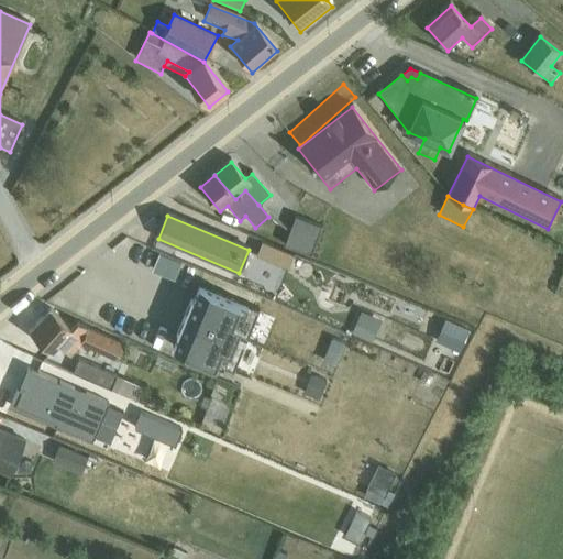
[(290,231),(317,242),(322,229),(295,218),(290,231)]
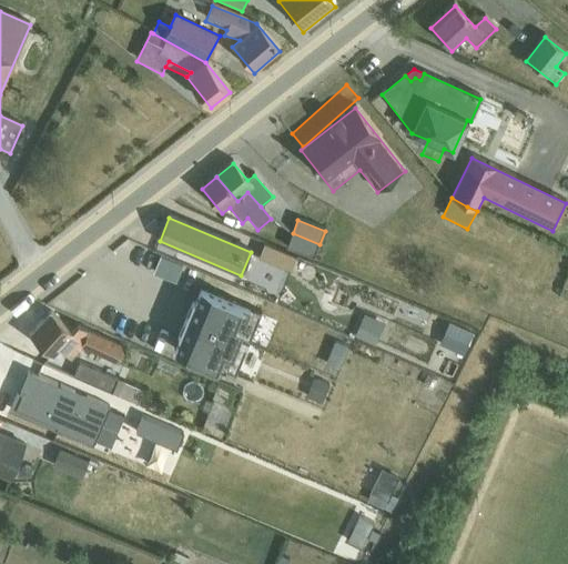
[(320,244),(293,233),(286,250),(314,260),(320,244)]
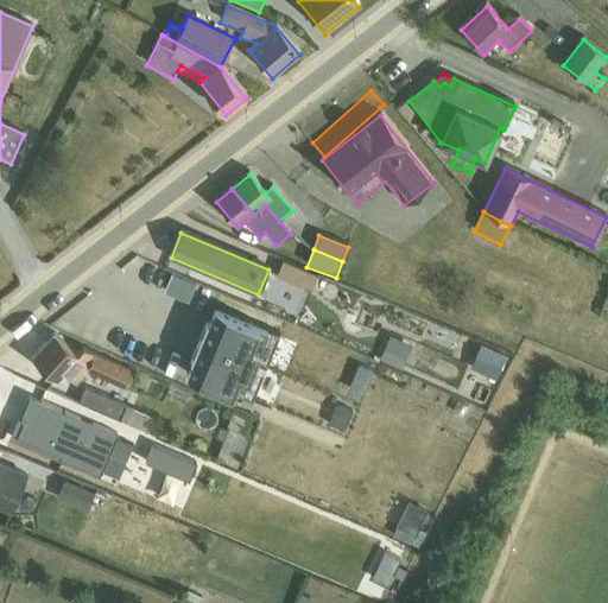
[(283,262),(277,278),(311,293),(318,277),(283,262)]
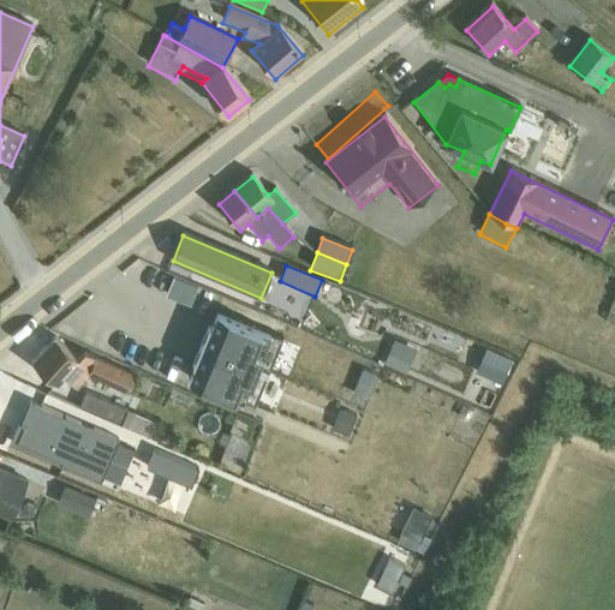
[(175,280),(167,298),(190,306),(197,288),(175,280)]
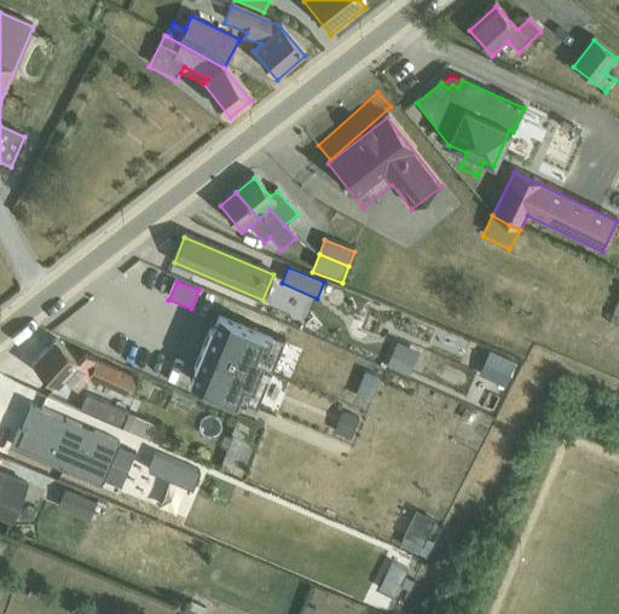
[(243,323),(254,302),(223,287),(212,308),(243,323)]
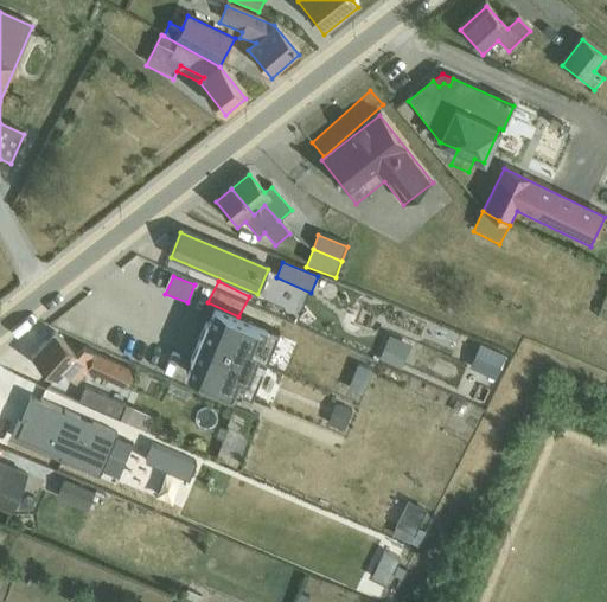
[(215,308),(186,376),(251,402),(279,335),(215,308)]
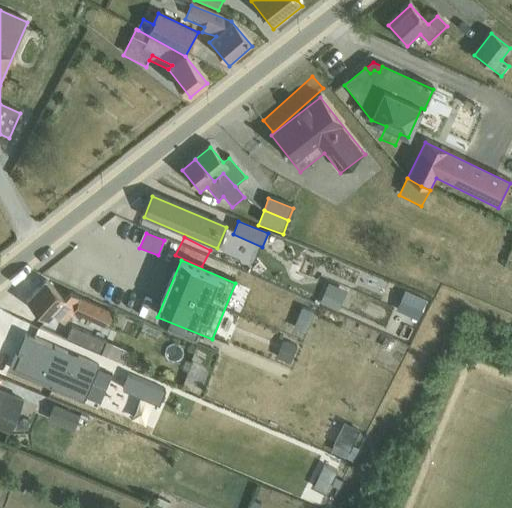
[(46,283),(27,303),(47,322),(54,315),(64,325),(74,315),(105,329),(112,315),(70,295),(65,301),(46,283)]
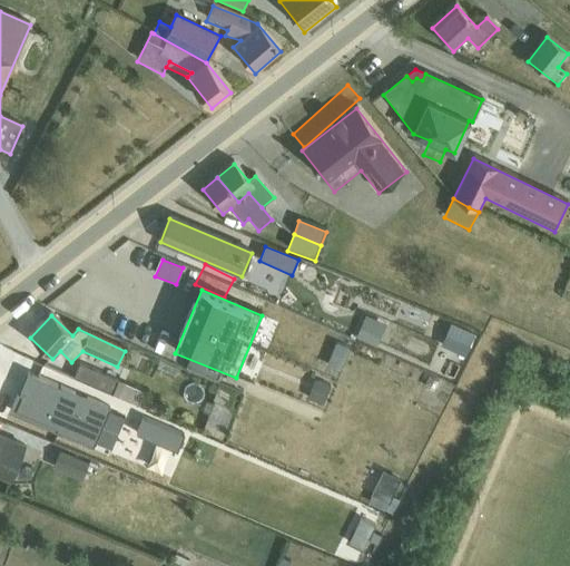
[(366,316),(355,340),(376,349),(386,327),(366,316)]
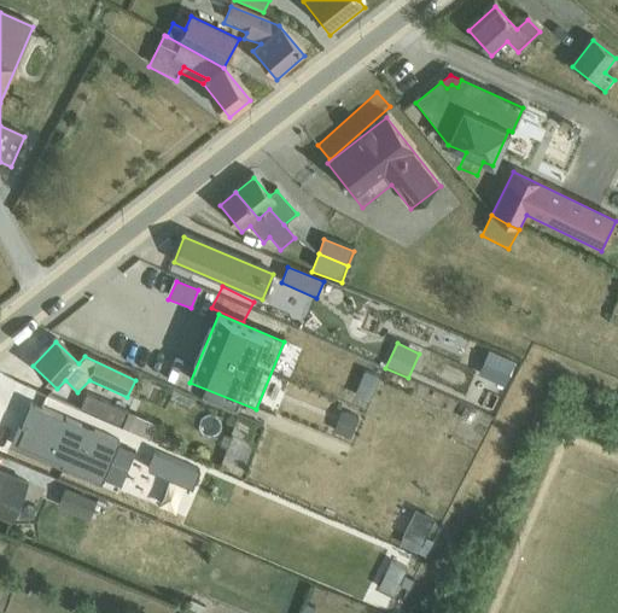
[(489,354),(478,375),(503,387),(513,365),(489,354)]
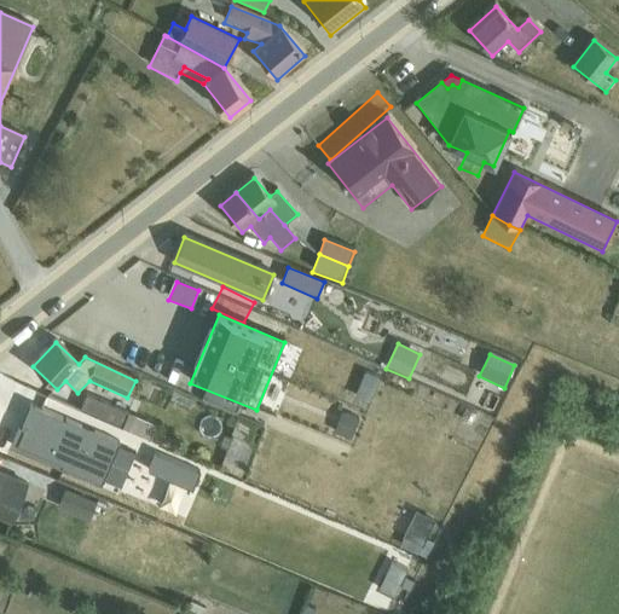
[(365,374),(354,401),(369,407),(380,380),(365,374)]
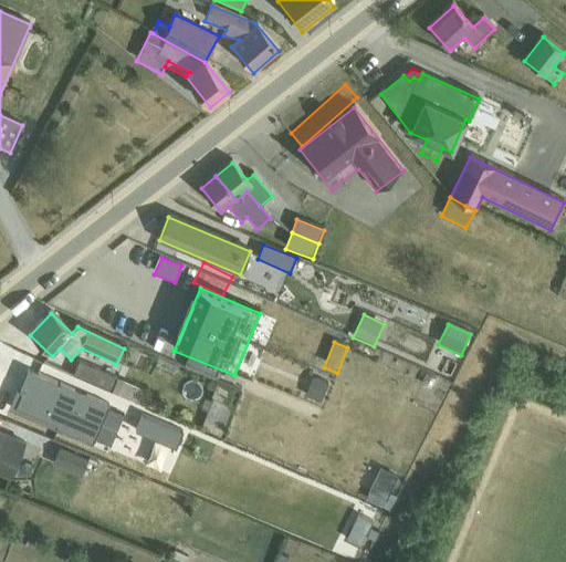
[(35,362),(29,378),(124,419),(133,404),(35,362)]
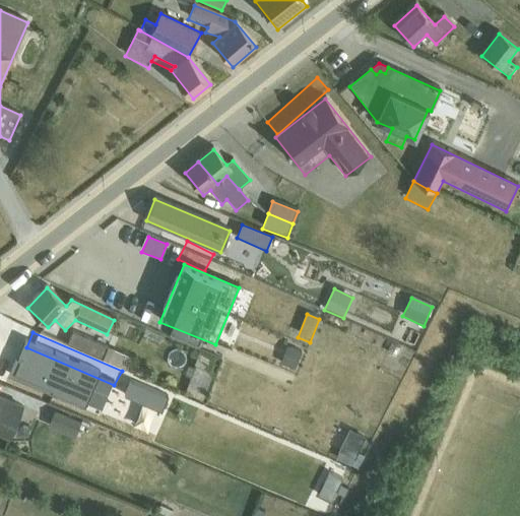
[(73,333),(68,346),(127,371),(132,358),(73,333)]
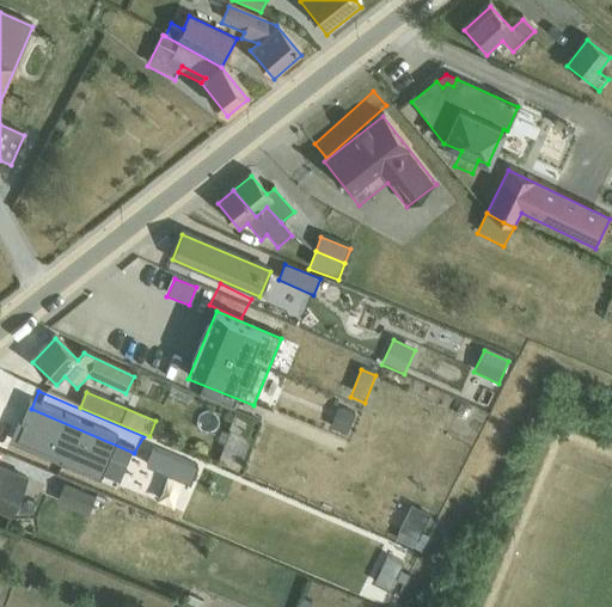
[(14,441),(20,446),(56,461),(66,439),(29,422),(28,427),(24,423),(0,393),(0,427),(7,436),(14,441)]
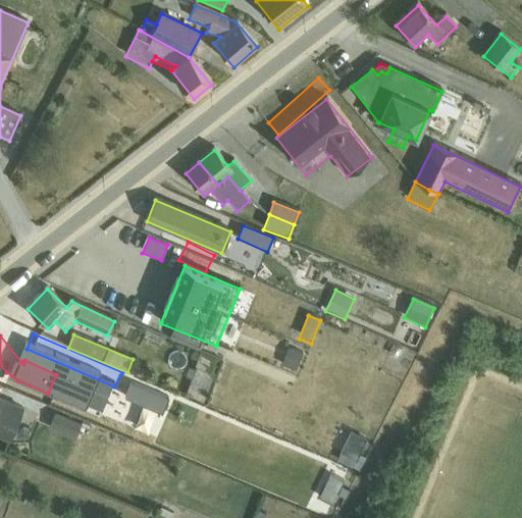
[(197,368),(186,397),(203,404),(215,375),(212,373),(216,362),(200,355),(195,368),(197,368)]
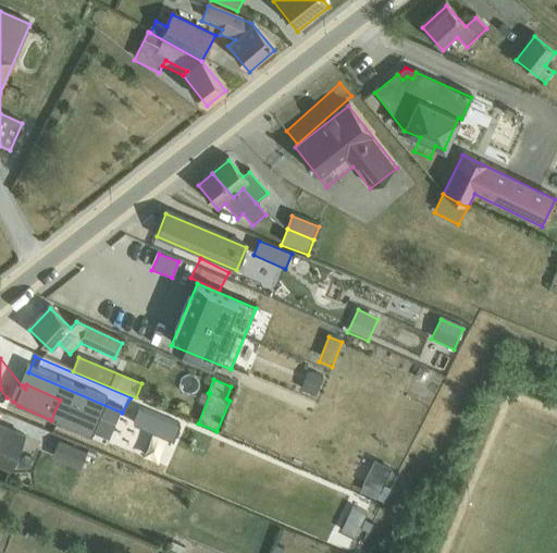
[(19,406),(13,402),(8,415),(26,422),(31,414),(17,408),(19,406)]
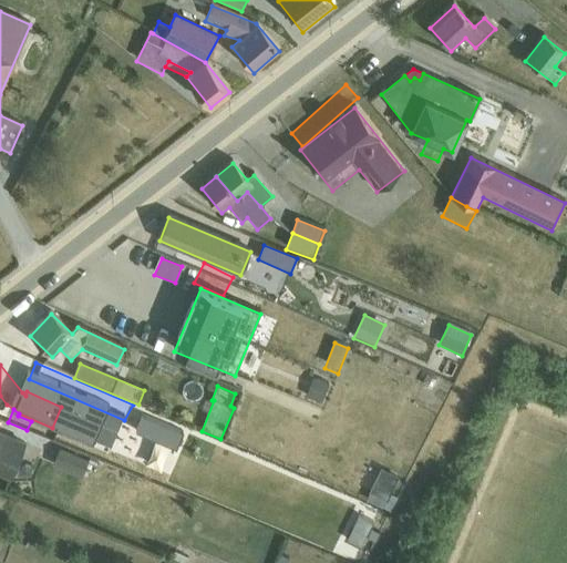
[(68,439),(64,447),(99,462),(105,448),(85,439),(91,426),(71,417),(65,432),(73,436),(72,440),(68,439)]
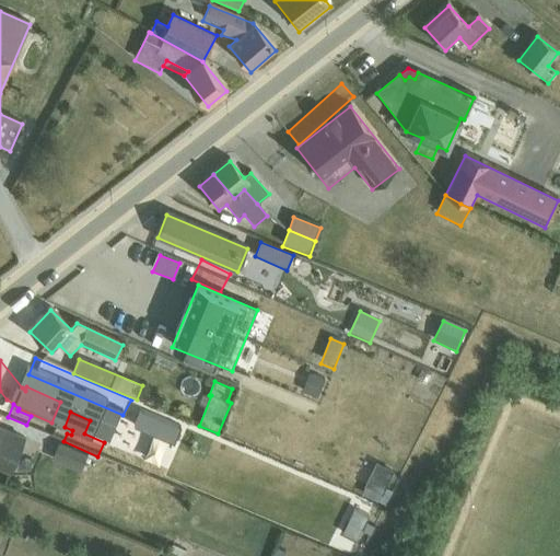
[(0,466),(11,472),(25,440),(0,429),(0,466)]
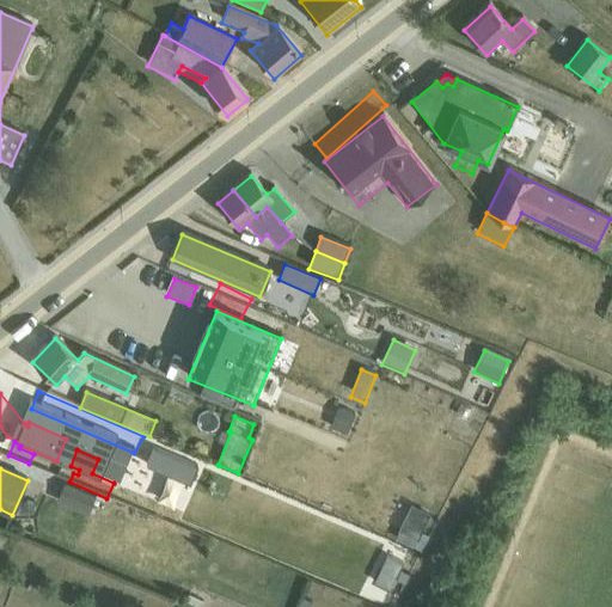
[(65,485),(56,504),(87,517),(96,498),(65,485)]
